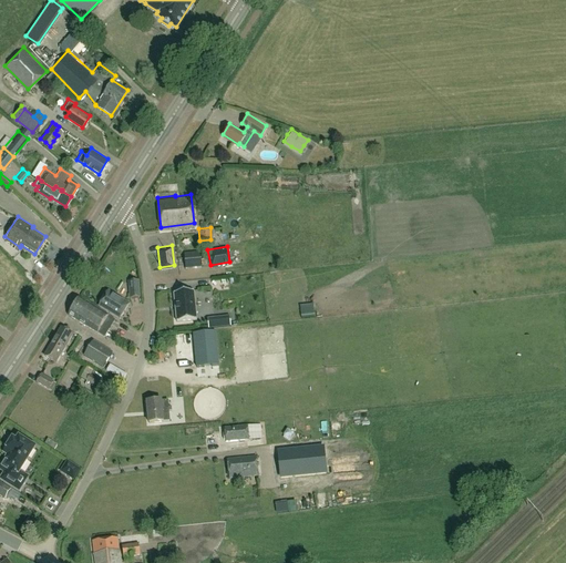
[(199,264),(198,251),(183,252),(185,265),(199,264)]
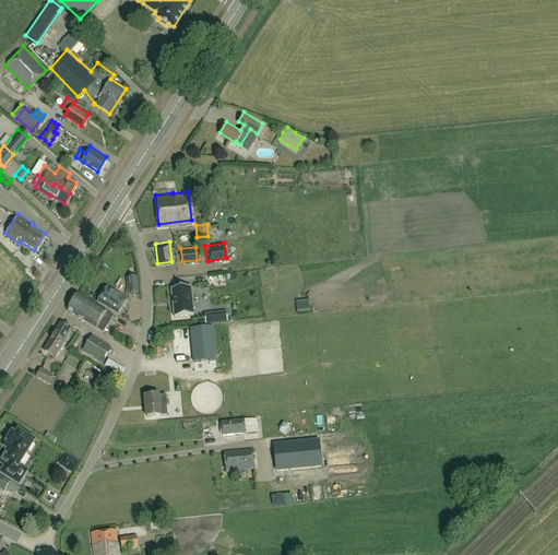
[(127,291),(138,290),(137,273),(126,274),(127,291)]
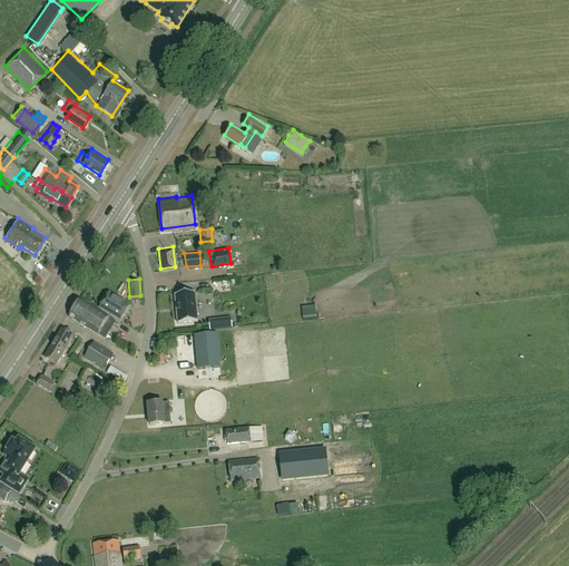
[(98,304),(119,316),(128,302),(108,289),(98,304)]
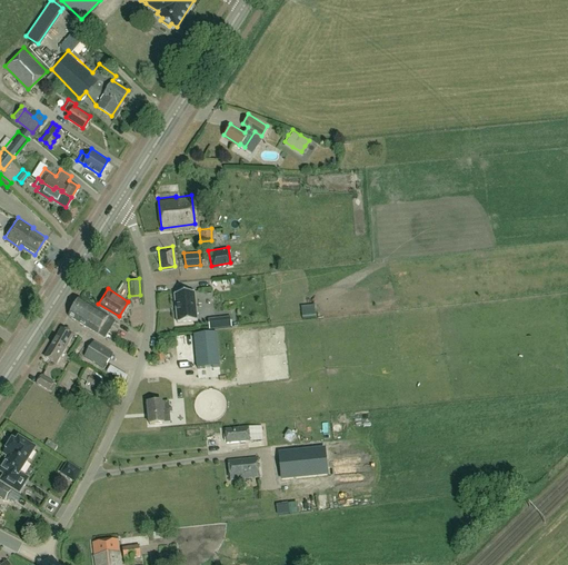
[(196,317),(193,288),(173,290),(176,319),(196,317)]
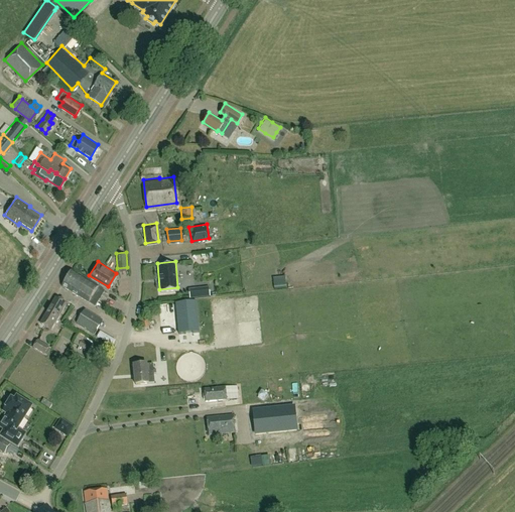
[(98,284),(71,267),(60,283),(88,300),(98,284)]
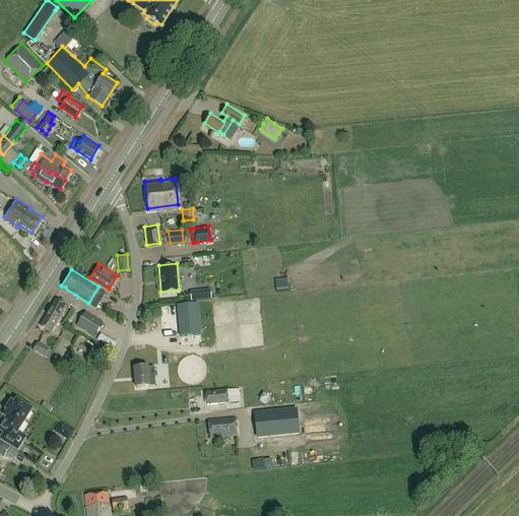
[(128,273),(120,288),(114,285),(111,293),(128,301),(131,296),(124,292),(132,276),(128,273)]
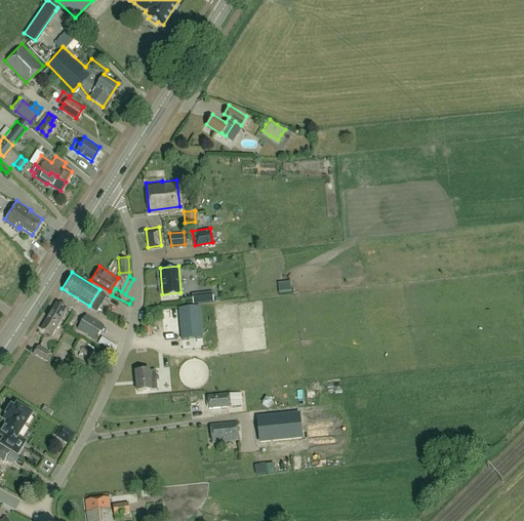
[(211,288),(191,290),(192,301),(194,301),(212,298),(211,288)]
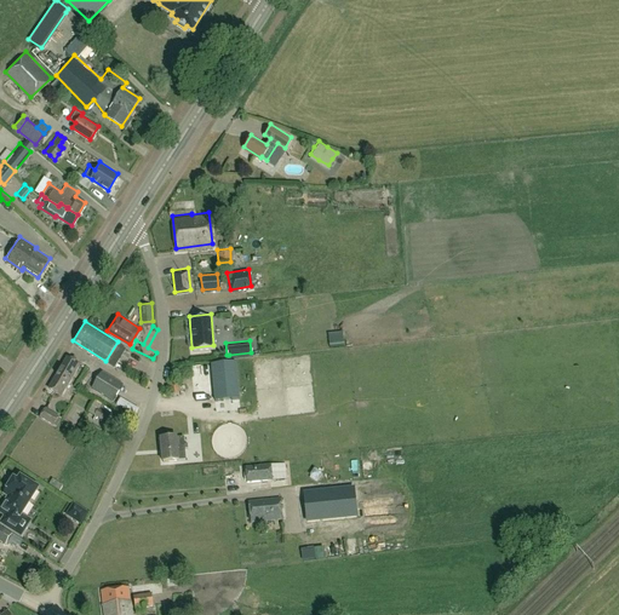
[(61,392),(79,362),(66,354),(47,385),(61,392)]
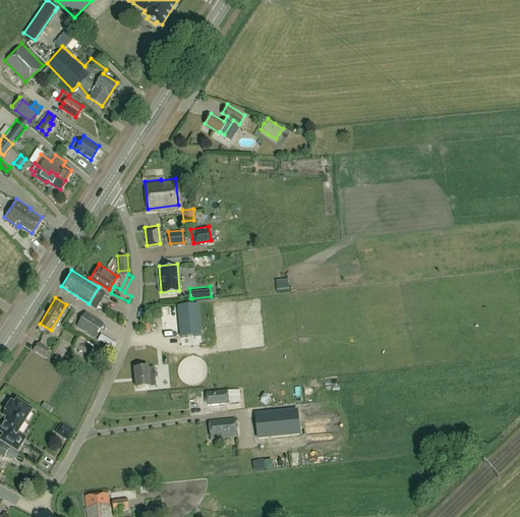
[(196,300),(176,302),(179,335),(199,333),(196,300)]
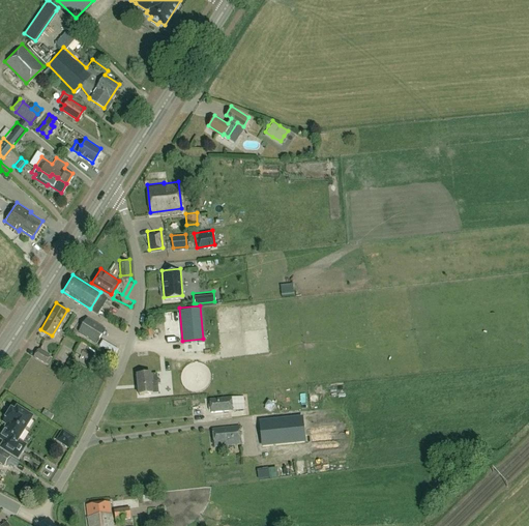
[(86,315),(78,329),(95,340),(104,325),(86,315)]
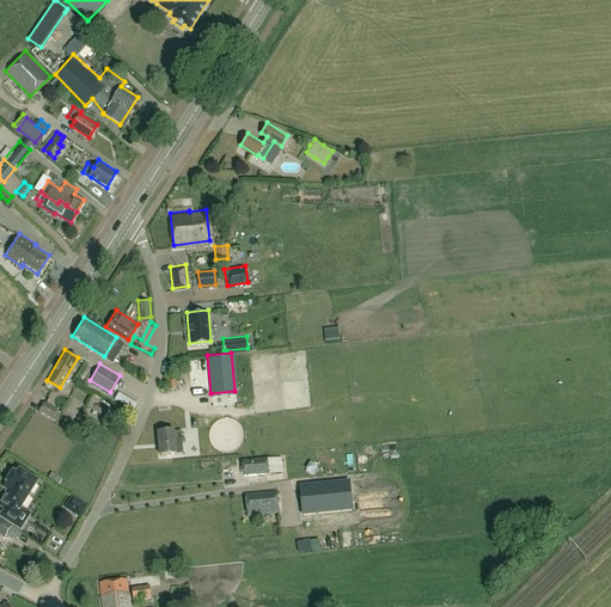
[(167,386),(176,386),(175,373),(166,374),(167,386)]
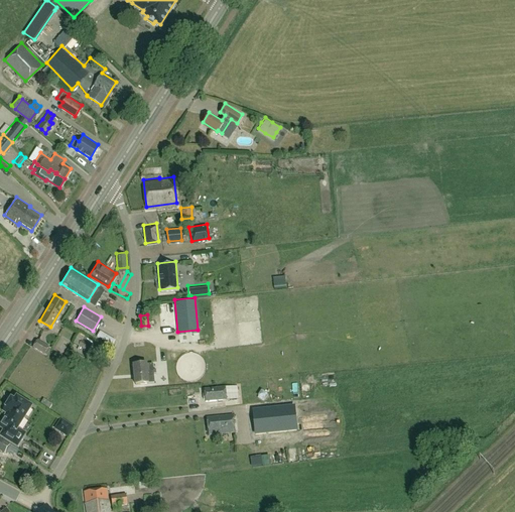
[(78,344),(88,348),(92,338),(82,334),(78,344)]
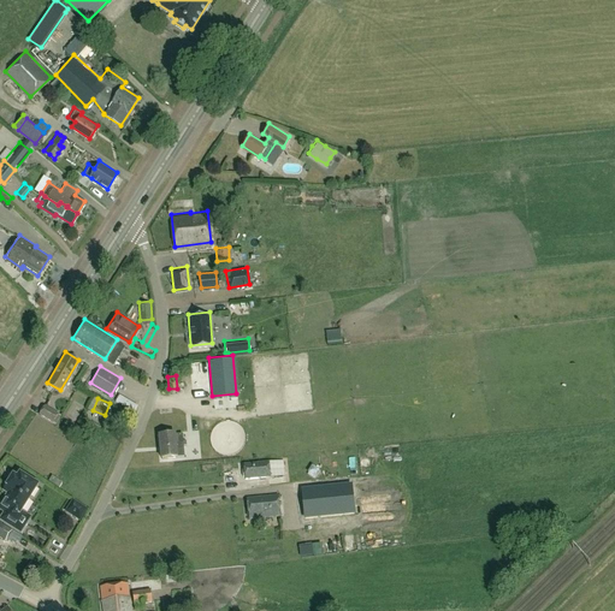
[(37,411),(54,421),(60,411),(43,402),(37,411)]
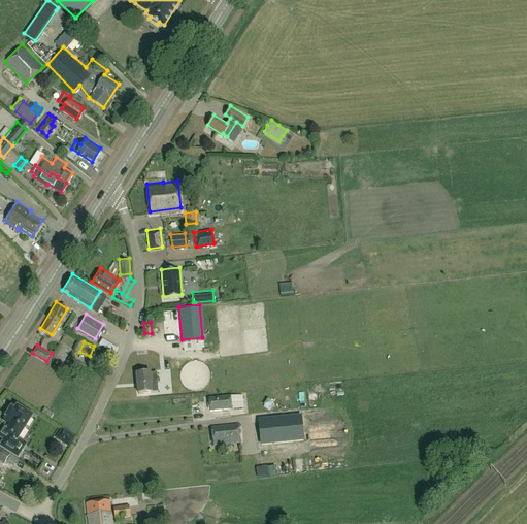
[(156,369),(150,369),(135,370),(137,390),(158,389),(156,369)]
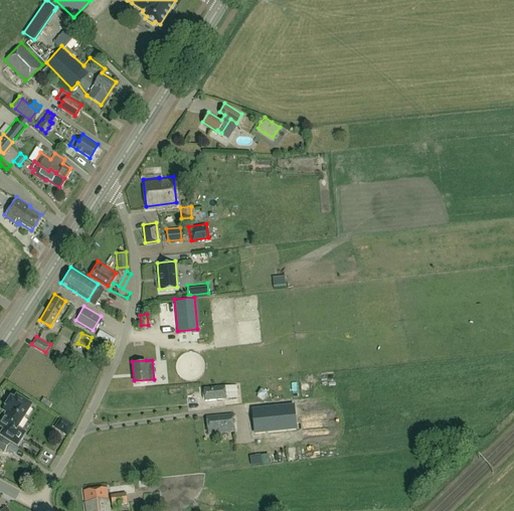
[(231,383),(223,384),(223,383),(203,385),(204,397),(223,396),(223,402),(234,401),(234,394),(232,395),(231,383)]
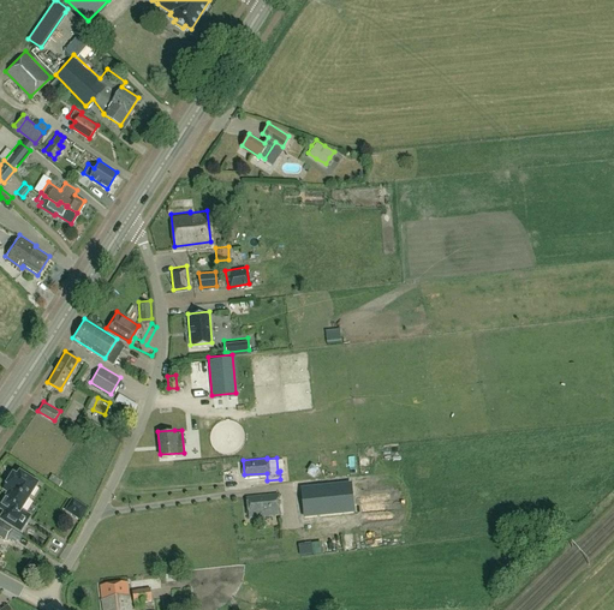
[(15,472),(4,486),(9,489),(0,502),(0,504),(6,508),(1,515),(21,528),(28,516),(19,510),(39,483),(21,471),(18,474),(15,472)]
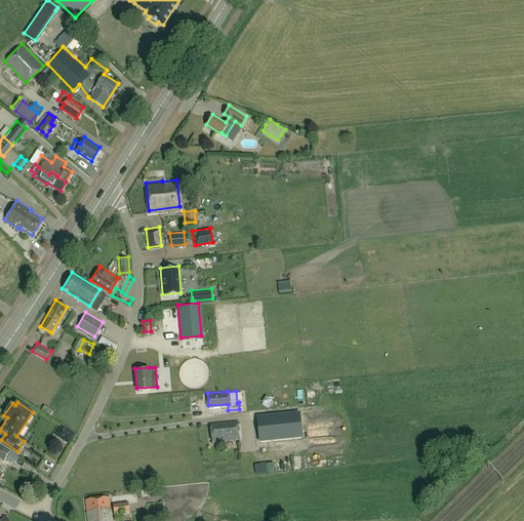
[(298,410),(256,414),(258,438),(300,434),(298,410)]
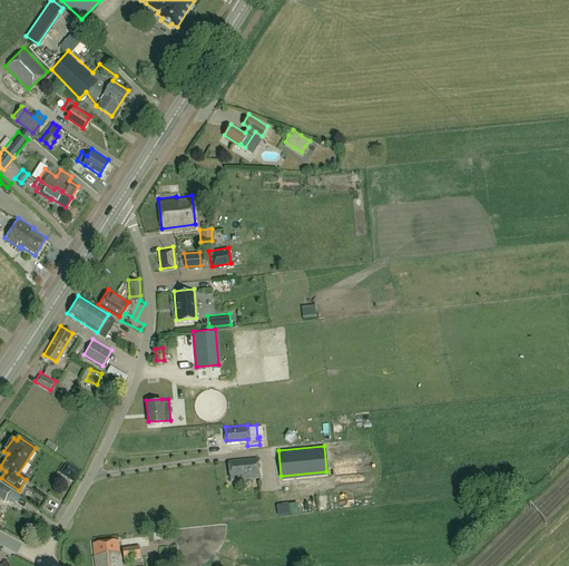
[(228,458),(229,477),(258,475),(256,456),(228,458)]
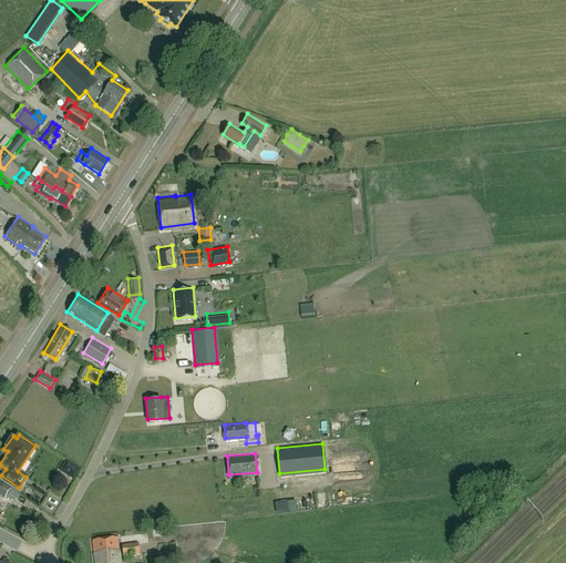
[(68,469),(65,472),(72,477),(80,466),(65,458),(61,464),(68,469)]
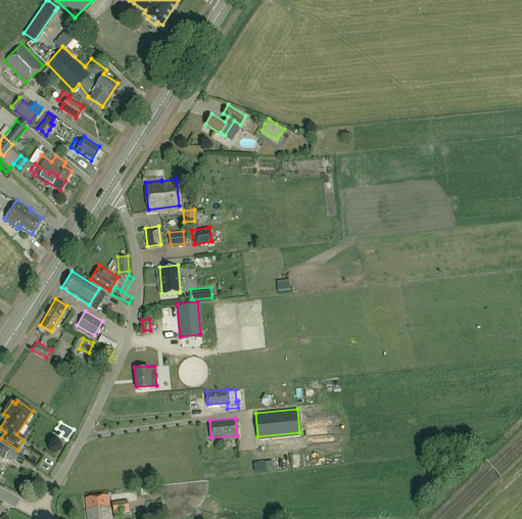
[(0,454),(4,457),(10,447),(0,441),(0,454)]
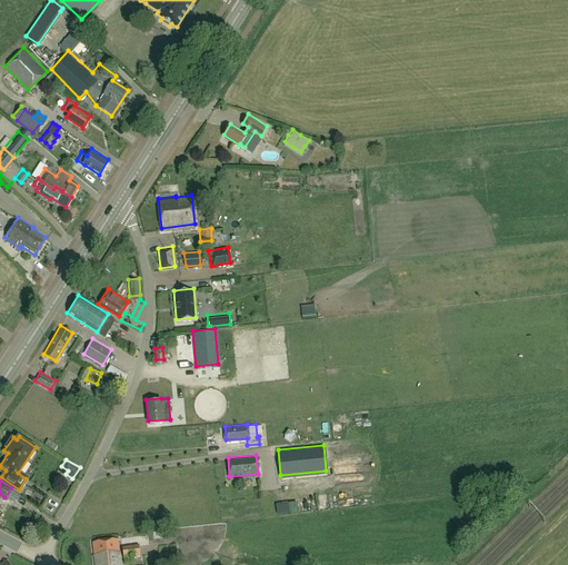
[(287,498),(275,501),(276,511),(288,508),(287,498)]
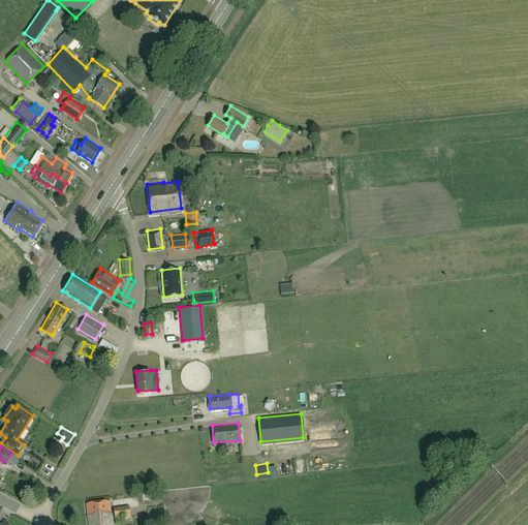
[(27,480),(19,488),(28,496),(35,487),(27,480)]
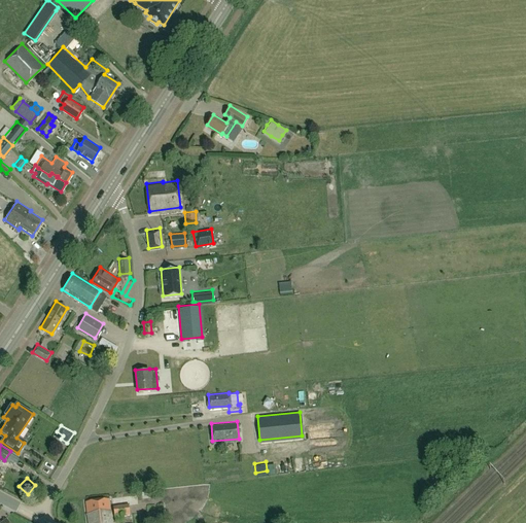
[(88,522),(110,522),(108,497),(84,500),(86,512),(88,522)]
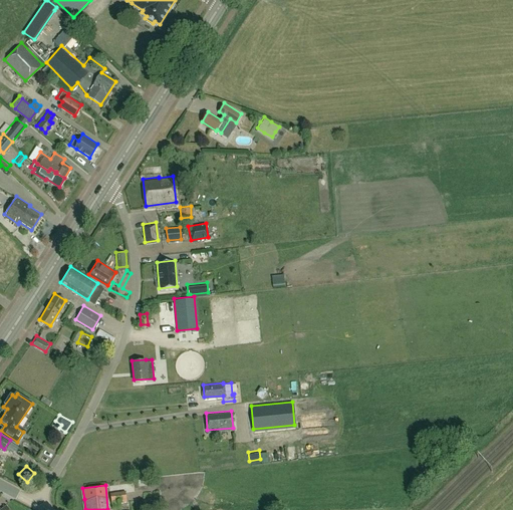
[(109,491),(111,507),(119,506),(118,501),(126,500),(124,489),(109,491)]
